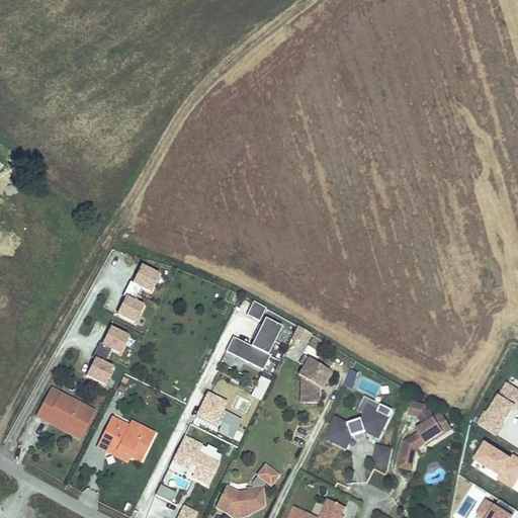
[(161,271),(142,262),(133,281),(143,286),(151,290),(161,271)]
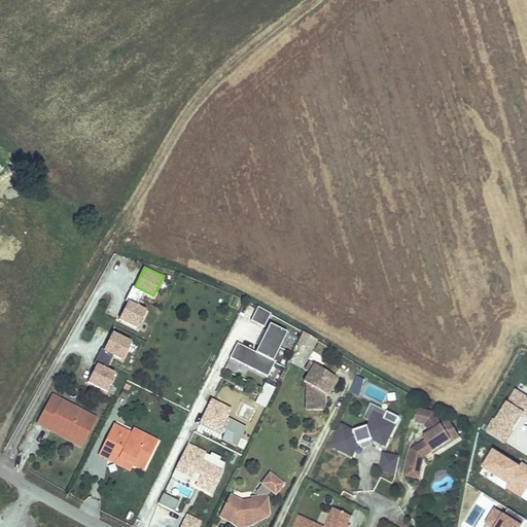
[(139,305),(145,291),(135,286),(133,285),(127,299),(129,300),(139,305)]
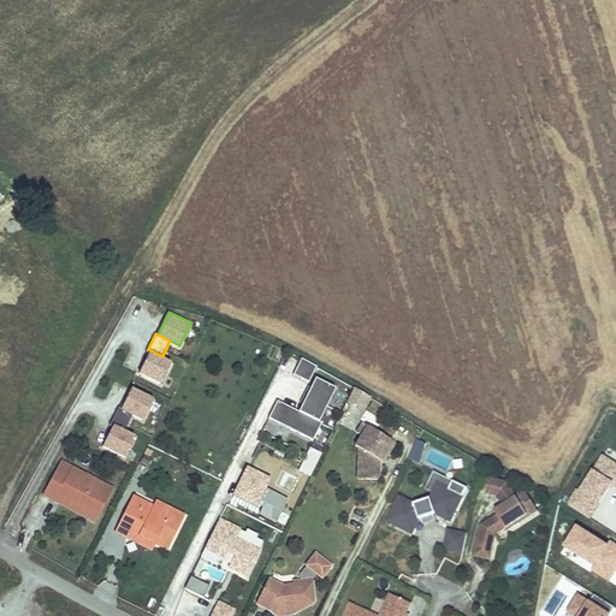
[(163,356),(150,350),(138,373),(161,384),(172,361),(163,356)]
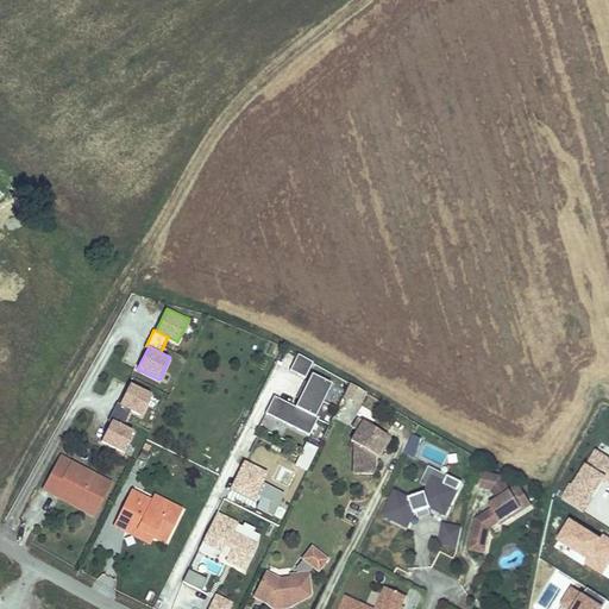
[(314,363),(300,355),(292,370),(306,378),(314,363)]
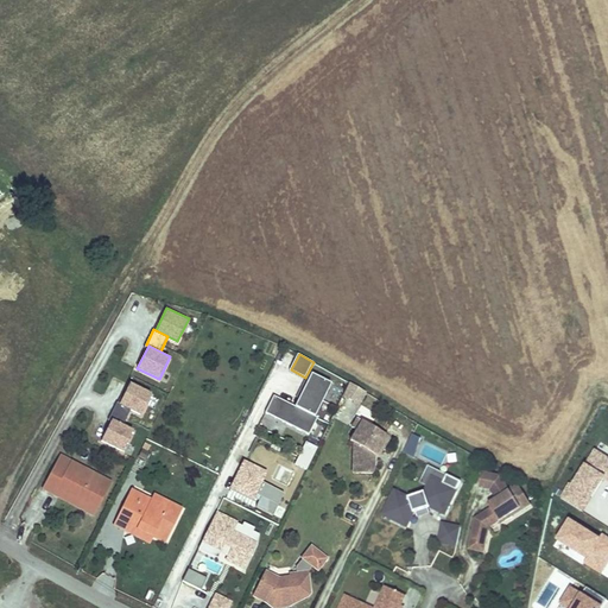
[(312,372),(297,406),(316,417),(333,382),(312,372)]
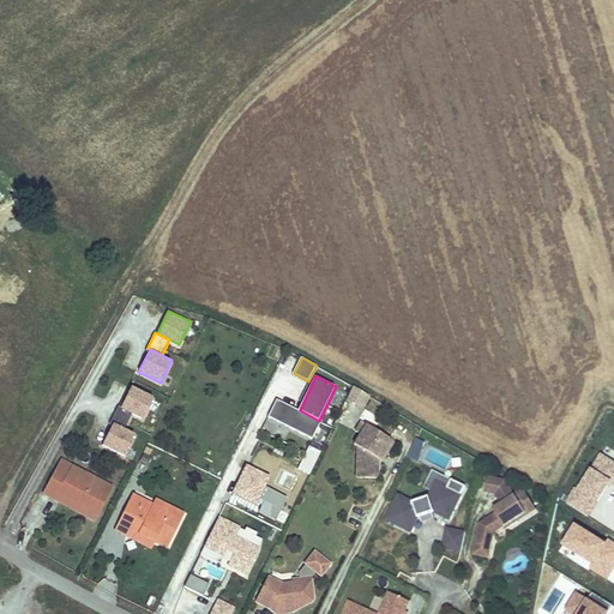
[(154,396),(132,385),(120,408),(133,414),(143,419),(154,396)]
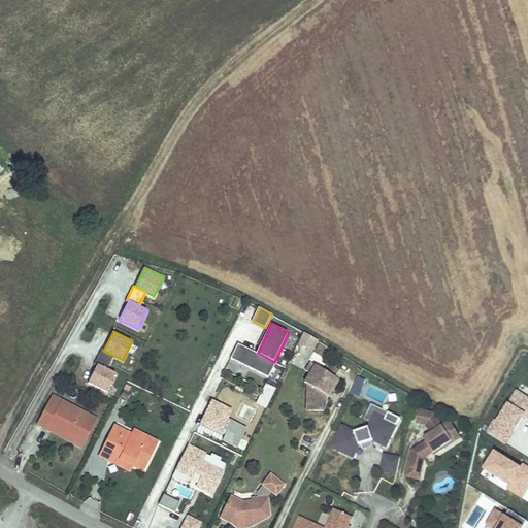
[(319,341),(304,332),(298,343),(312,352),(319,341)]
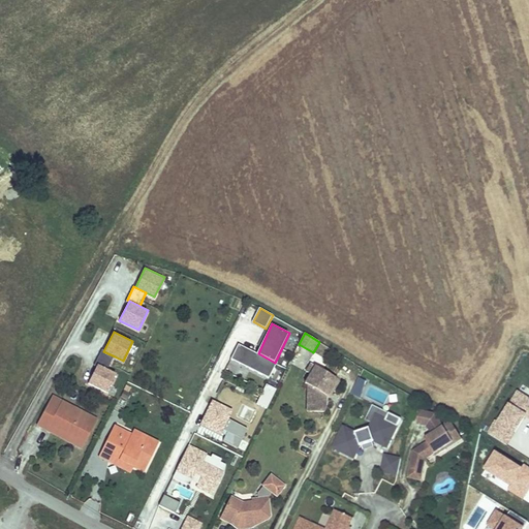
[(275,363),(258,353),(240,344),(232,359),(270,378),(277,364),(275,363)]
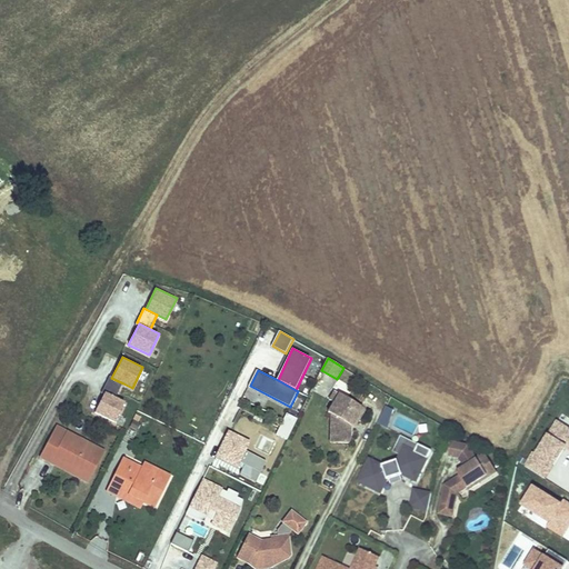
[(117,398),(123,383),(111,378),(110,378),(103,391),(105,392),(117,398)]
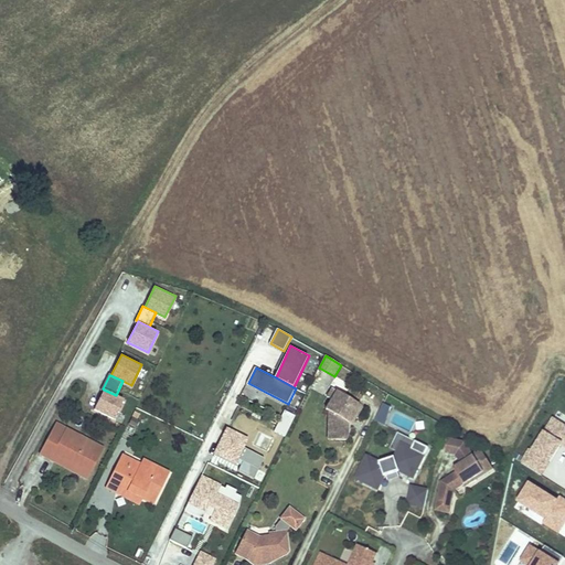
[(116,395),(104,390),(94,411),(115,420),(125,400),(116,395)]
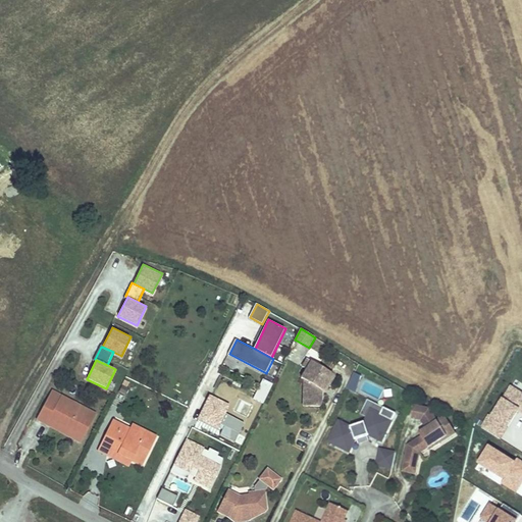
[(333,378),(306,360),(301,368),(305,370),(300,378),(303,381),(303,394),(309,394),(309,408),(321,407),(320,390),(322,388),(326,390),(333,378)]
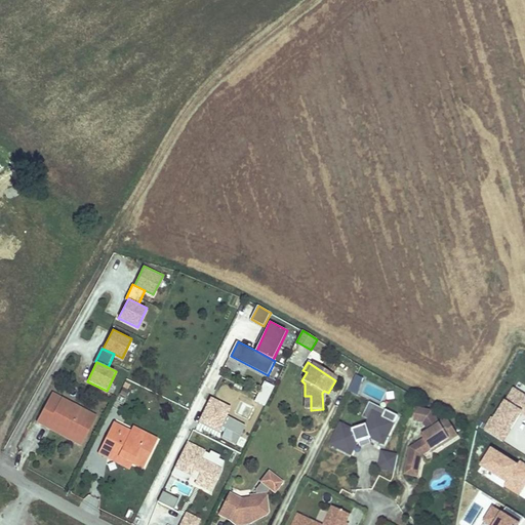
[(356,393),(363,379),(356,375),(349,390),(356,393)]
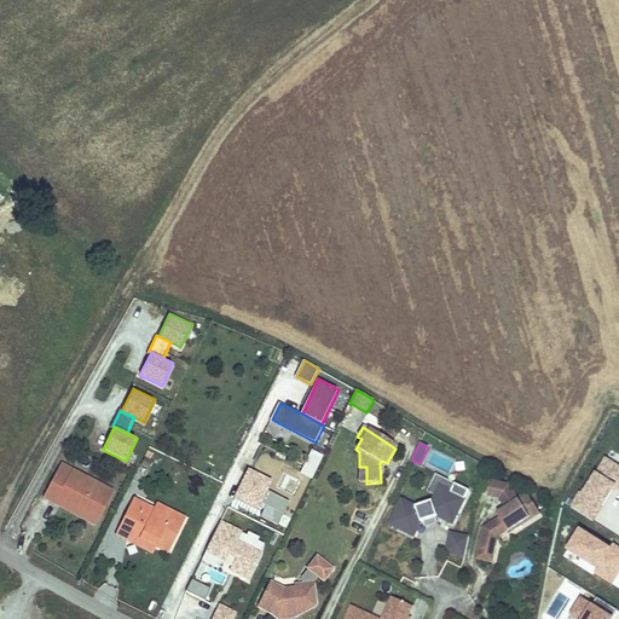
[(422,468),(428,447),(420,463),(411,460),(410,462),(422,468)]
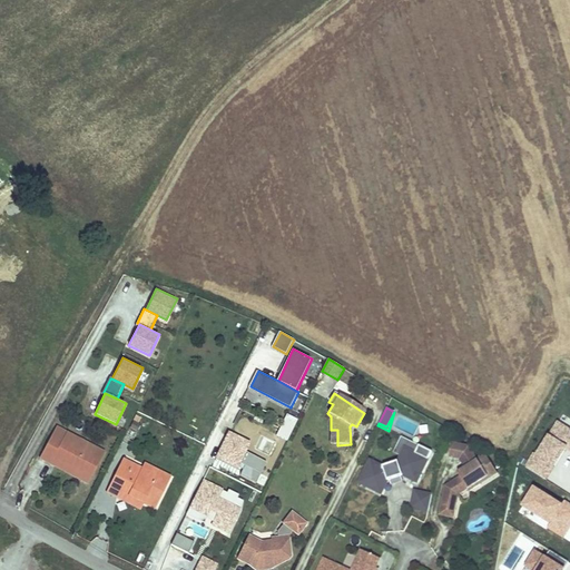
[(298,420),(287,414),(277,434),(288,440),(298,420)]
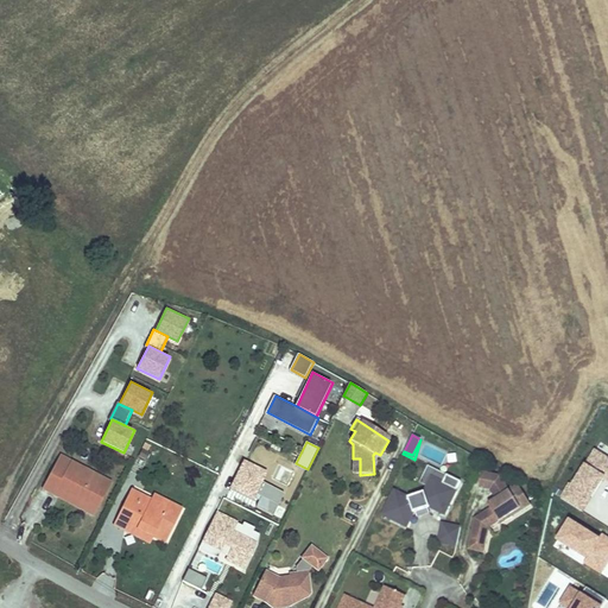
[(607,454),(596,448),(588,460),(607,473),(607,475),(606,479),(607,480),(607,454)]
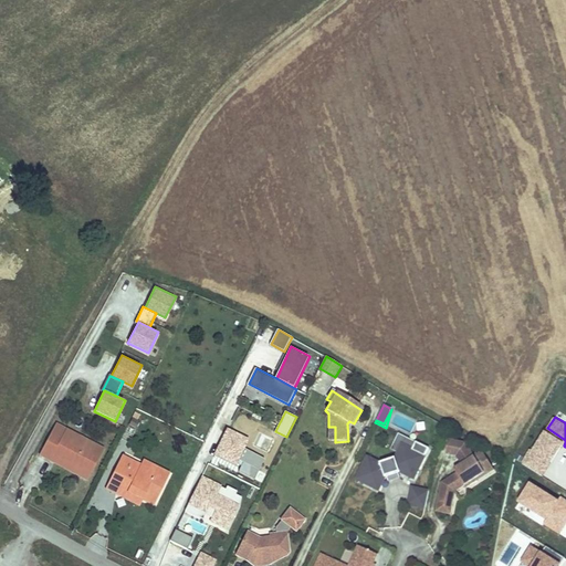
[(103,449),(91,442),(77,436),(74,440),(64,435),(66,429),(55,423),(40,454),(51,460),(53,454),(91,473),(103,449)]
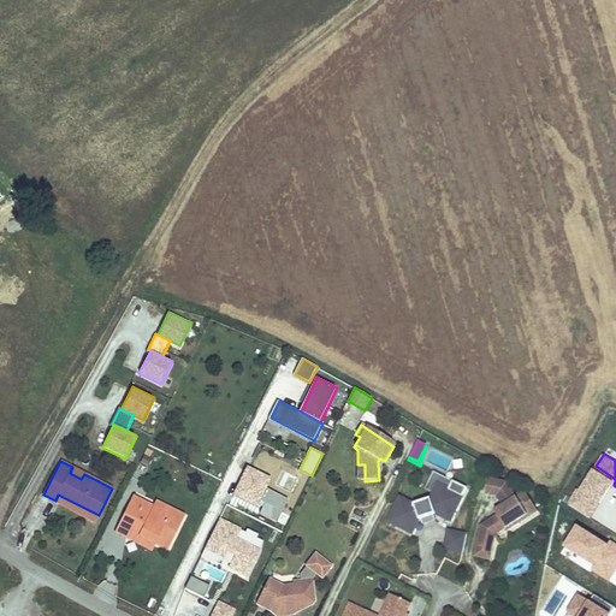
[(272,477),(248,466),(234,495),(262,508),(259,514),(274,521),(286,496),(267,487),(272,477)]
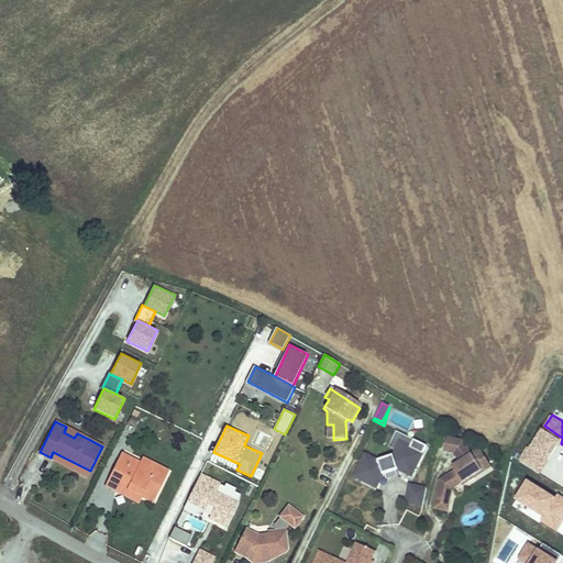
[(531,446),(529,445),(519,461),(541,475),(561,443),(562,440),(562,438),(544,426),(531,446)]
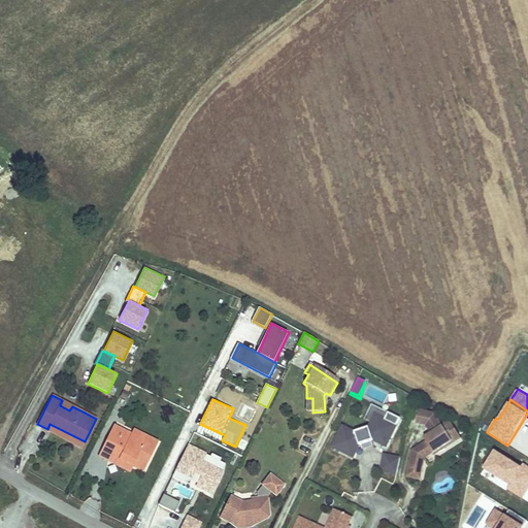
[(69,410),(72,406),(62,400),(60,405),(69,410)]
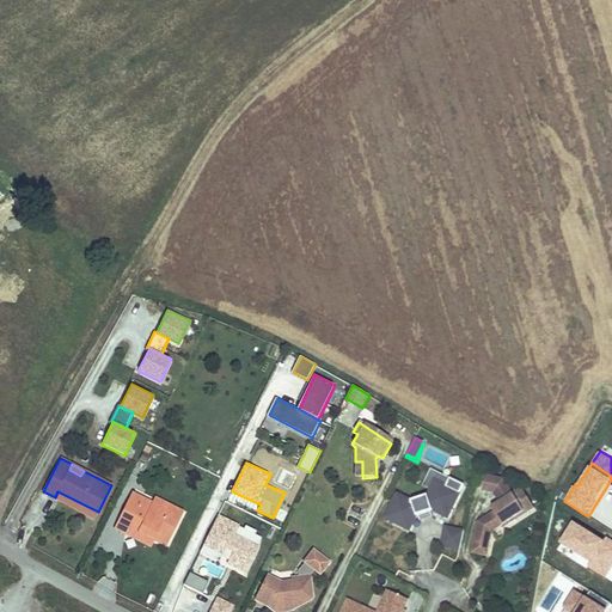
[(450,479),(430,470),(422,487),(429,491),(434,482),(446,487),(450,479)]
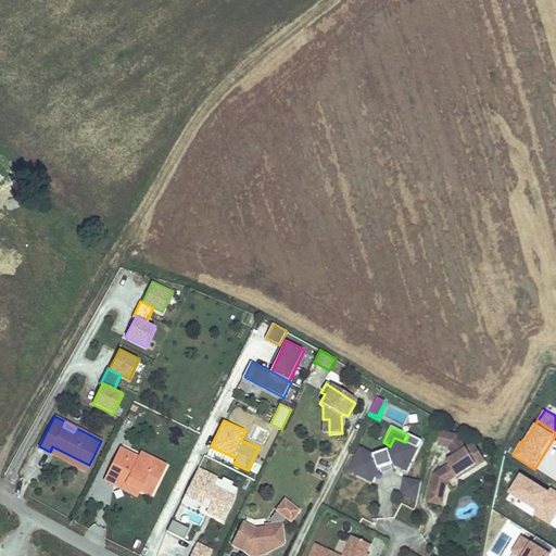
[(441,432),(438,446),(445,447),(449,433),(441,432)]
